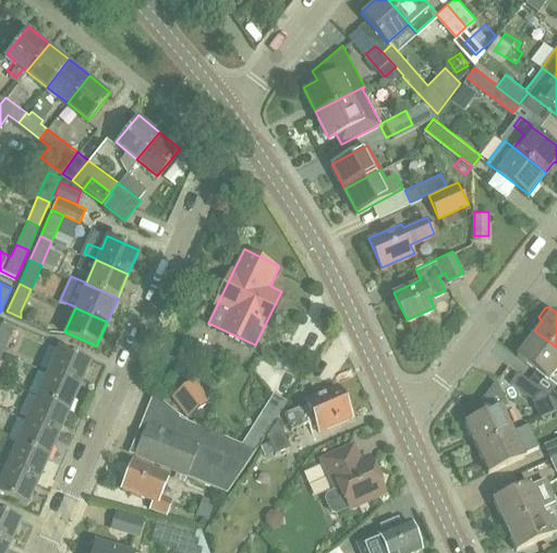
[(2,321),(0,325),(0,349),(3,351),(14,326),(2,321)]
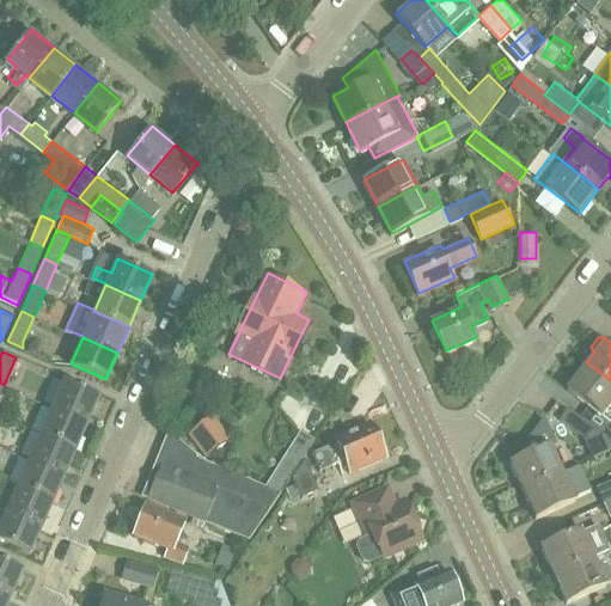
[(610,380),(586,362),(568,386),(590,403),(581,414),(594,424),(604,432),(605,432),(610,435),(610,380)]
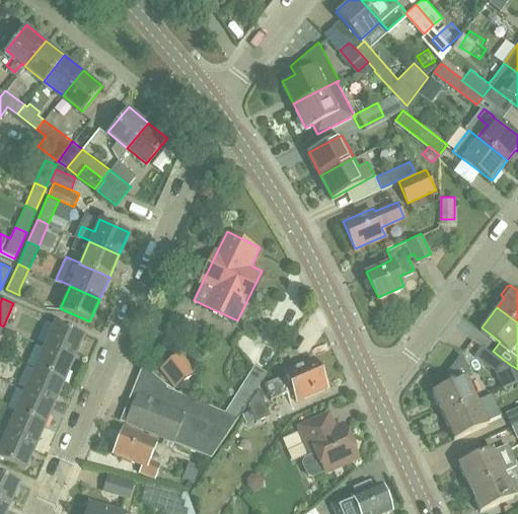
[(44,345),(74,358),(83,336),(54,322),(44,345)]
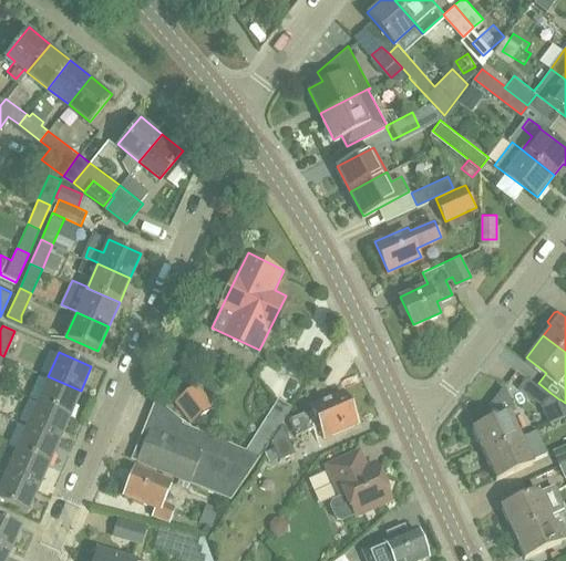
[(3,356),(0,354),(0,381),(2,383),(10,366),(1,363),(3,356)]
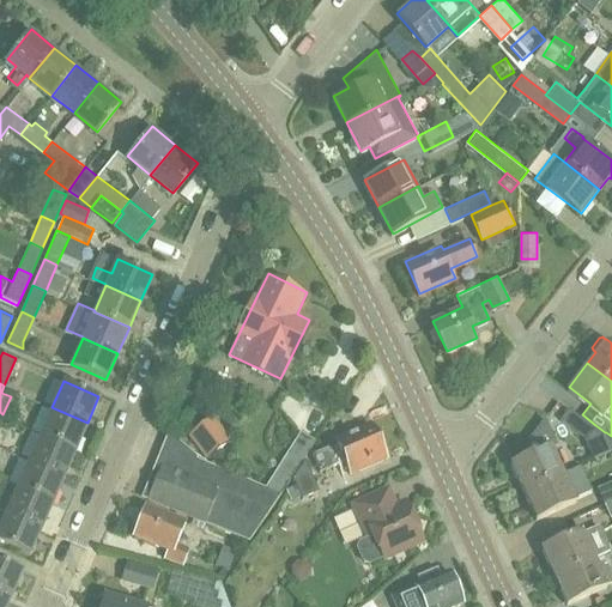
[(570,405),(562,417),(587,436),(595,425),(582,414),(570,405)]
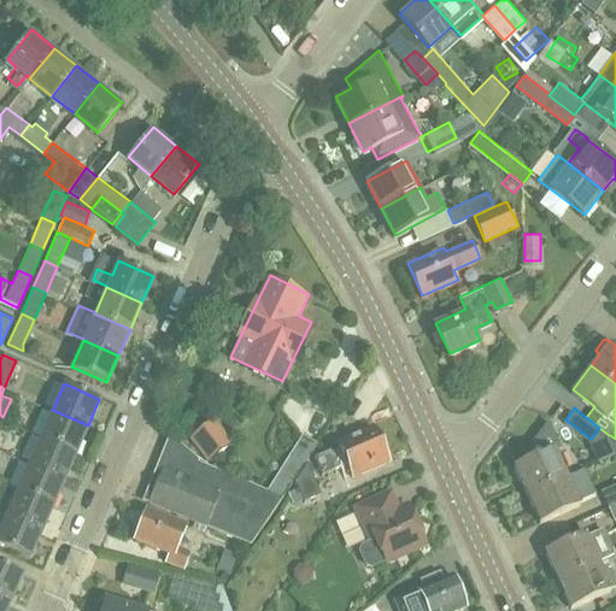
[(52,410),(41,435),(76,451),(88,426),(52,410)]
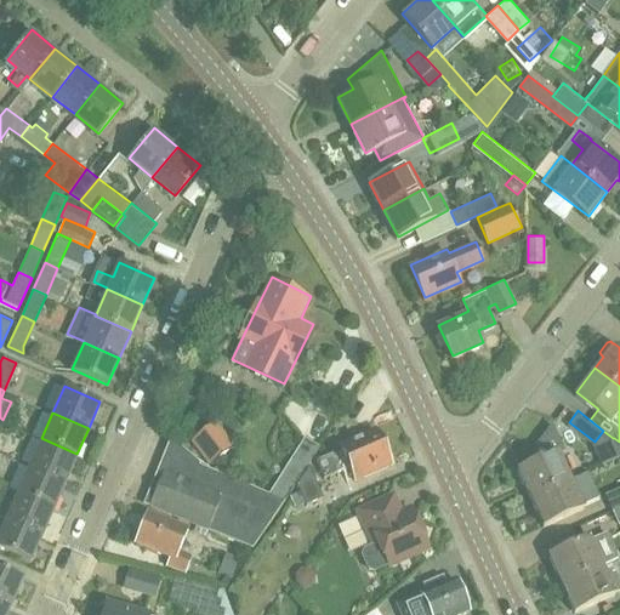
[(192,437),(211,461),(235,443),(217,417),(192,437)]
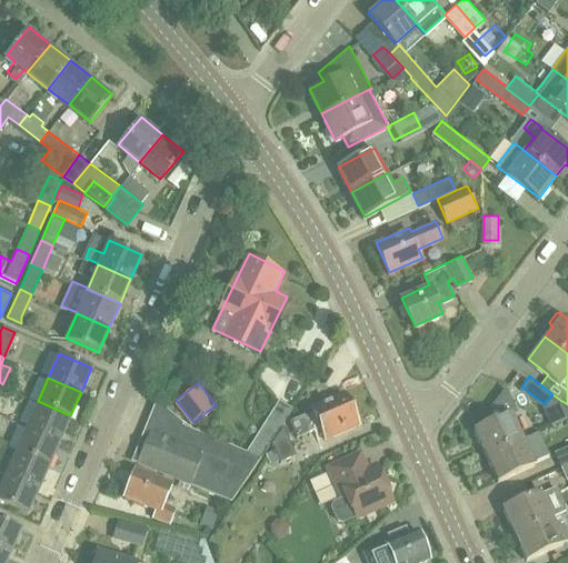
[(326,439),(359,424),(356,418),(358,414),(355,408),(350,406),(345,393),(311,406),(314,411),(291,420),(297,434),(320,425),(326,439)]
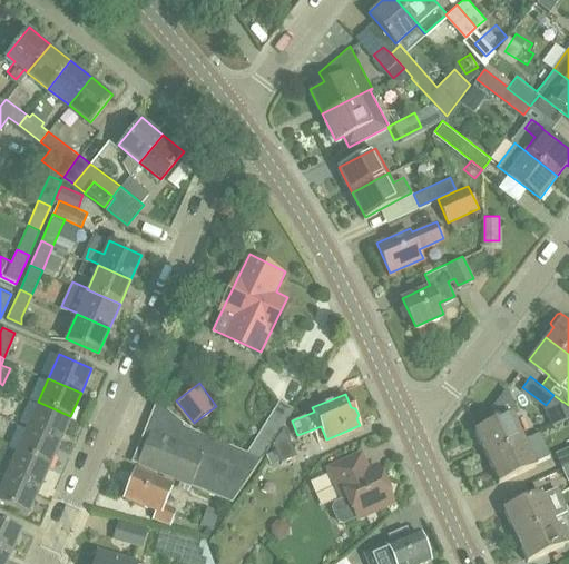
[(247,449),(261,455),(293,407),(280,398),(247,449)]
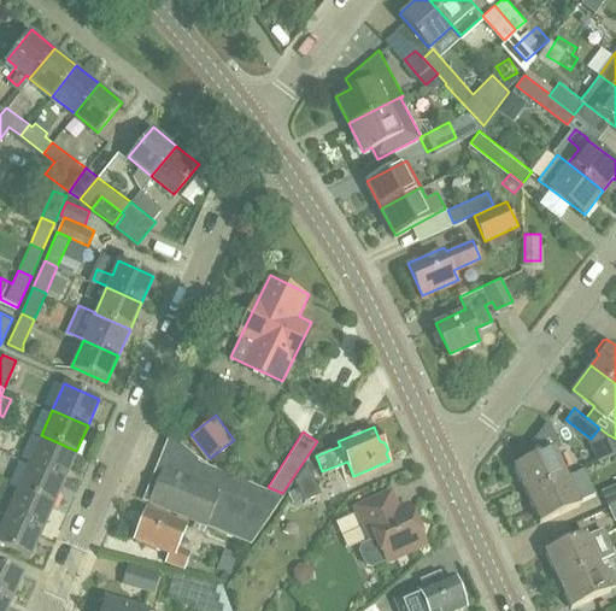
[(41,435),(29,462),(65,477),(76,451),(41,435)]
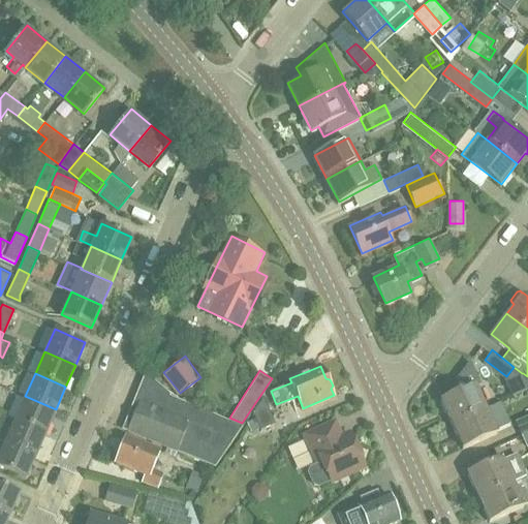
[(242,423),(229,418),(173,393),(174,392),(153,374),(146,373),(124,427),(129,429),(129,430),(178,450),(215,464),(242,423)]
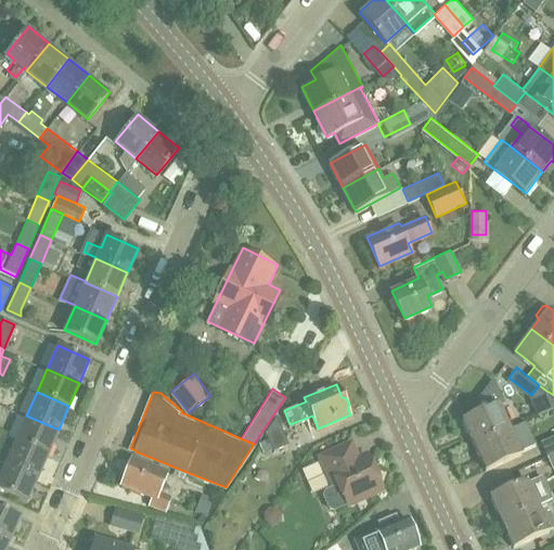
[(475,444),(511,426),(498,401),(462,418),(475,444)]
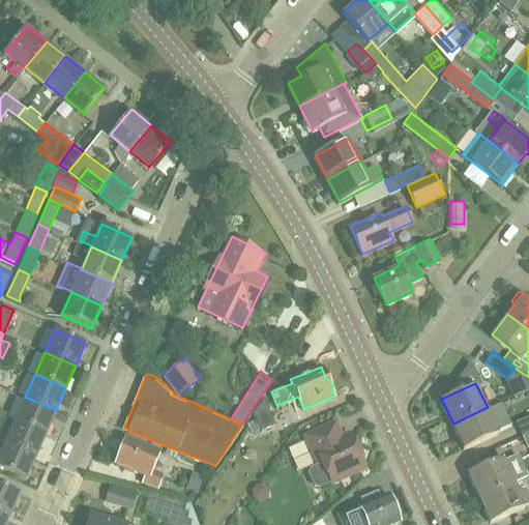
[(253,430),(261,427),(261,428),(275,421),(264,396),(254,411),(256,417),(248,420),(253,430)]
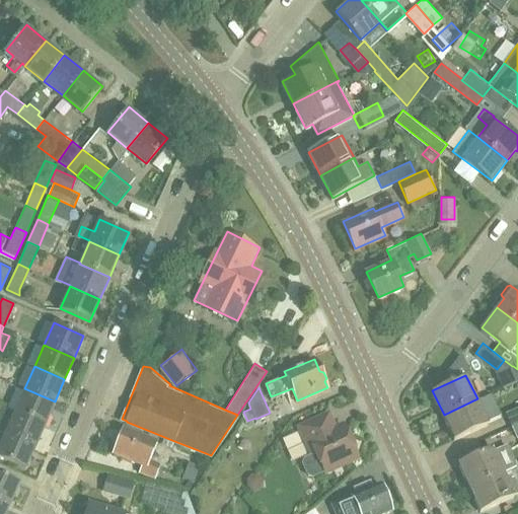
[(55,401),(24,388),(15,411),(45,424),(55,401)]
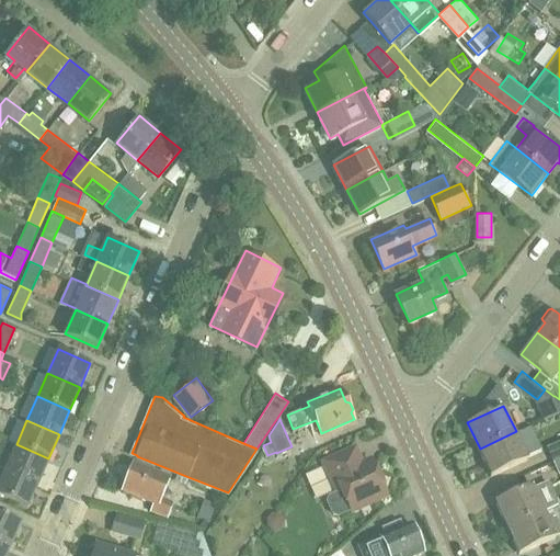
[(516,431),(480,449),(492,474),(528,457),(516,431)]
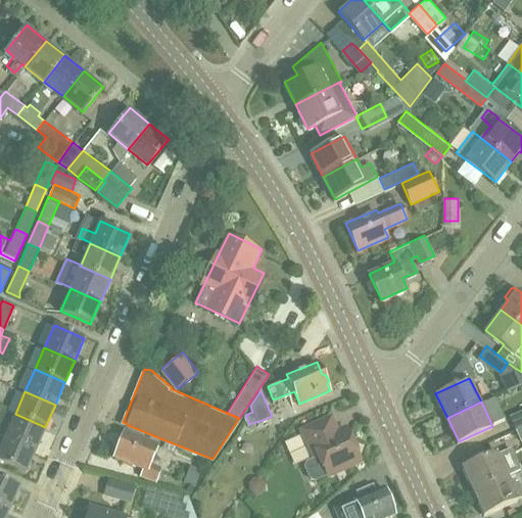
[(516,427),(521,424),(521,411),(511,416),(516,427)]
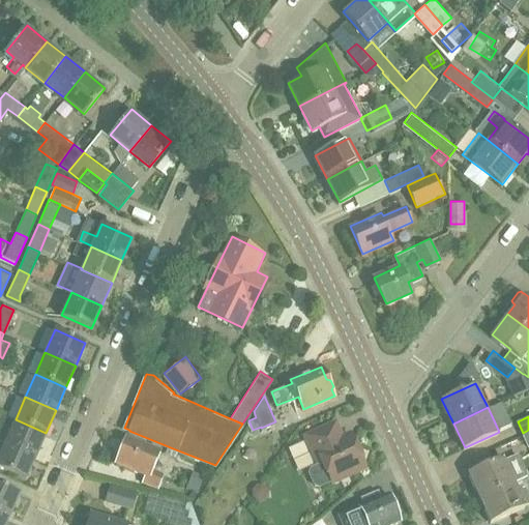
[(46,433),(16,419),(5,442),(35,456),(46,433)]
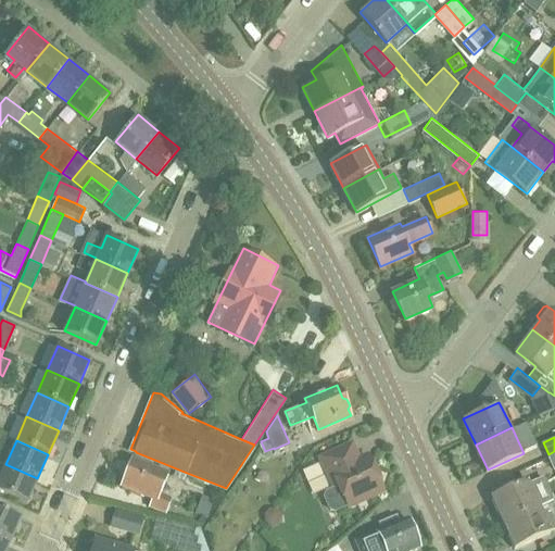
[(336,509),(348,503),(383,487),(368,454),(360,459),(352,441),(320,455),(335,487),(327,490),(325,495),(330,508),(336,509)]
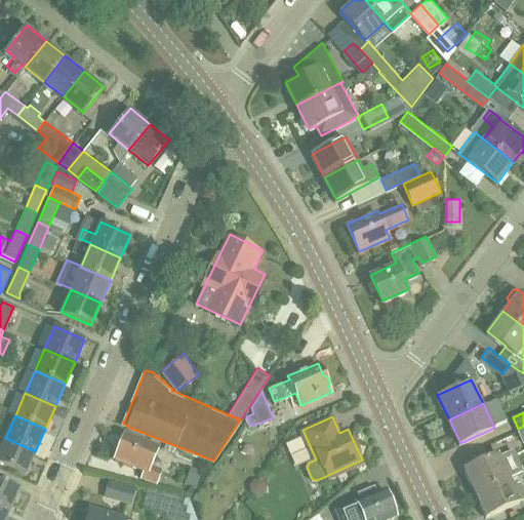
[(157,483),(163,469),(151,465),(159,446),(125,433),(116,457),(144,469),(142,476),(157,483)]
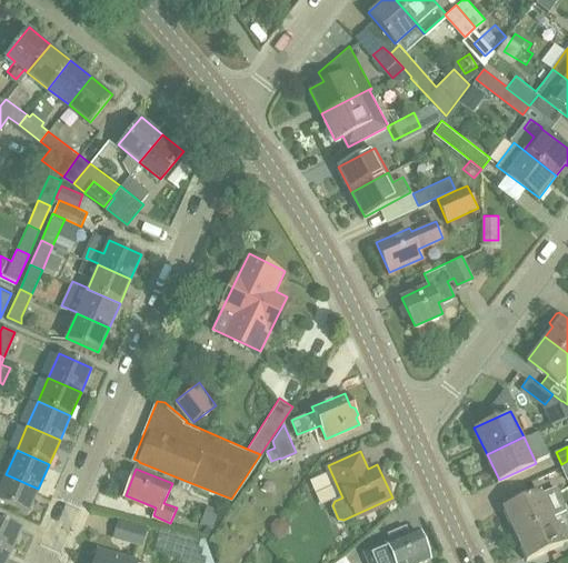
[(38,489),(6,474),(0,486),(0,500),(28,513),(38,489)]
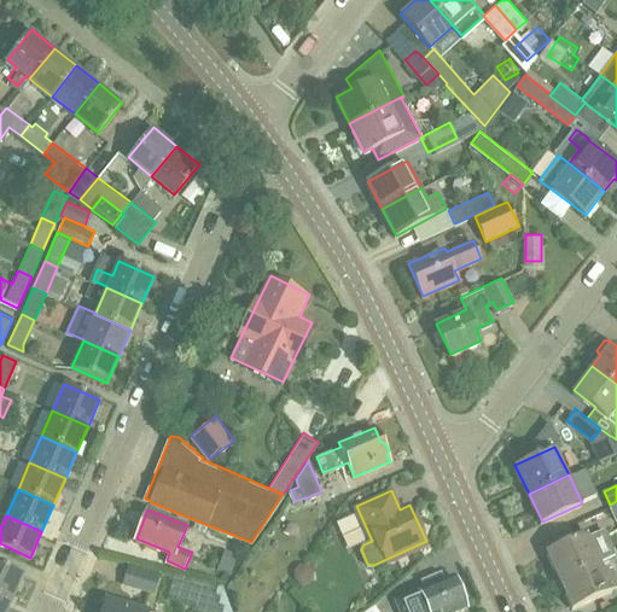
[(559,578),(600,560),(587,532),(547,551),(559,578)]
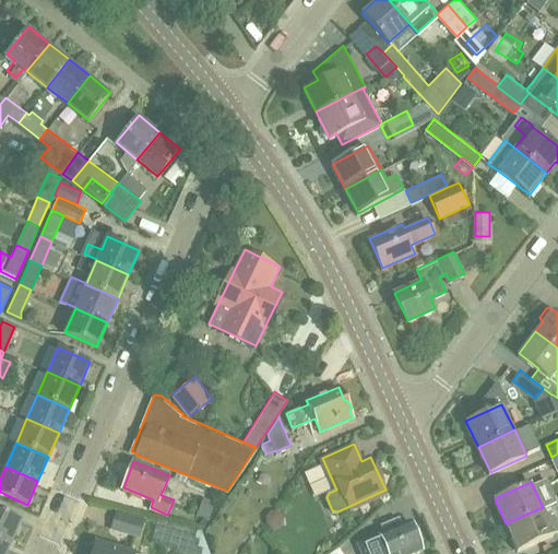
[(546,516),(543,507),(506,523),(518,549),(554,532),(557,530),(557,519),(555,513),(546,516)]
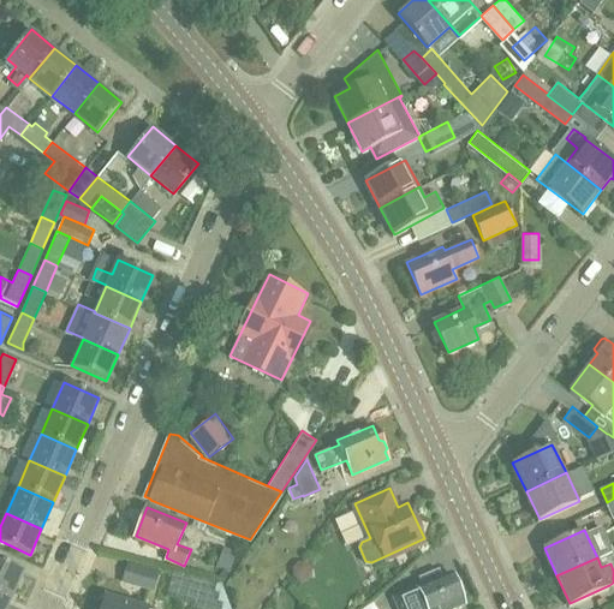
[(0,592),(11,598),(23,572),(0,561),(0,592)]
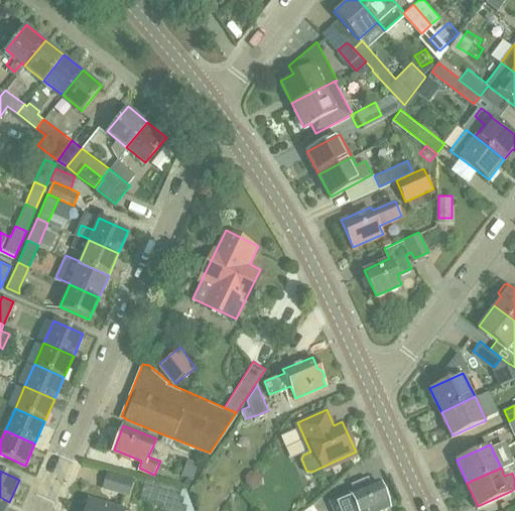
[(109,472),(105,485),(128,491),(131,478),(109,472)]
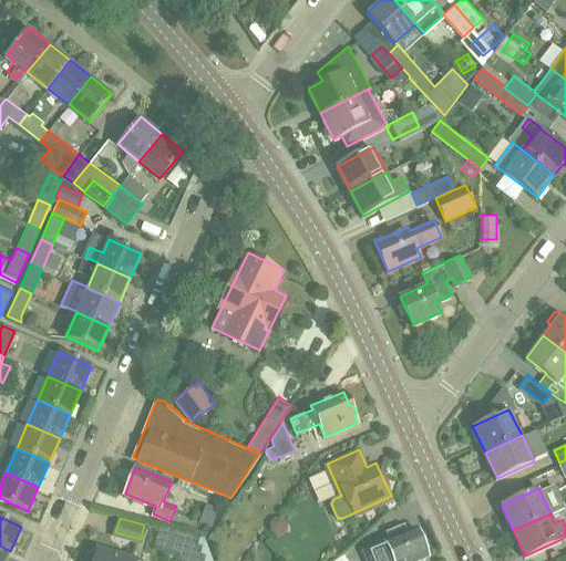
[(415,560),(429,556),(417,527),(408,531),(404,525),(388,531),(390,538),(362,549),(367,560),(415,560)]
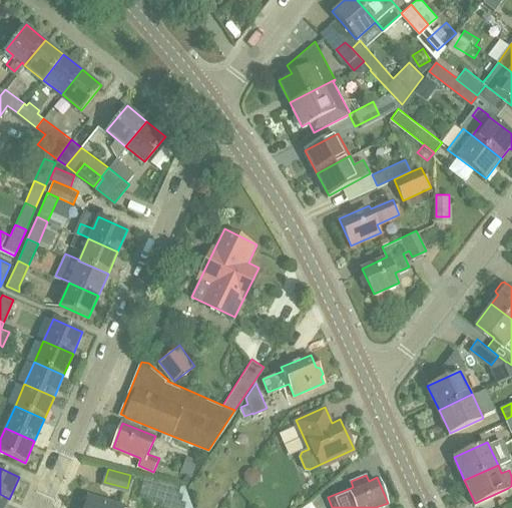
[(0,507),(4,507),(9,499),(0,494),(0,507)]
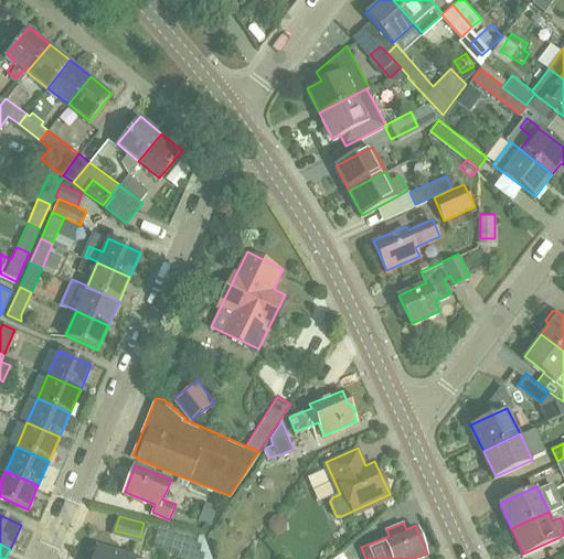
[(132,558),(134,558),(98,548),(95,558),(132,558)]
